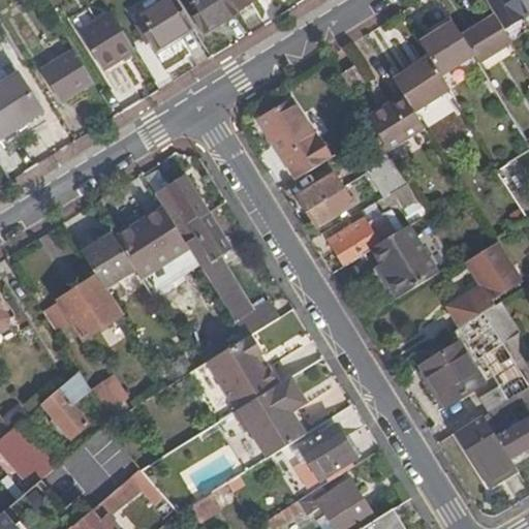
[(0,0),(0,8),(9,3),(7,0),(0,0)]
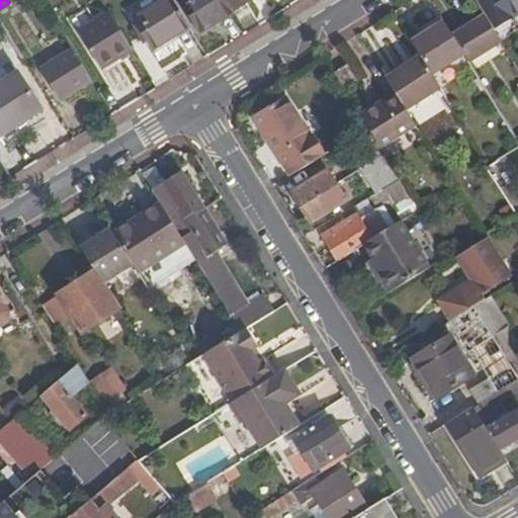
[(155,0),(131,16),(151,47),(187,23),(173,0),(155,0)]
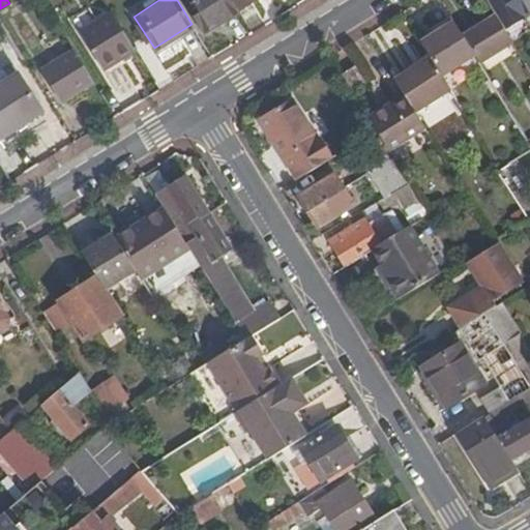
[(190,10),(203,29),(238,8),(233,0),(194,0),(198,5),(190,10)]
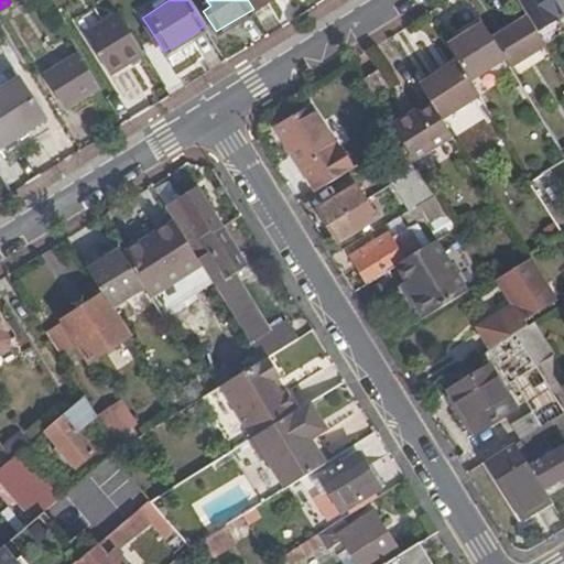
[(248,0),(253,9),(255,10),(269,0),(248,0)]
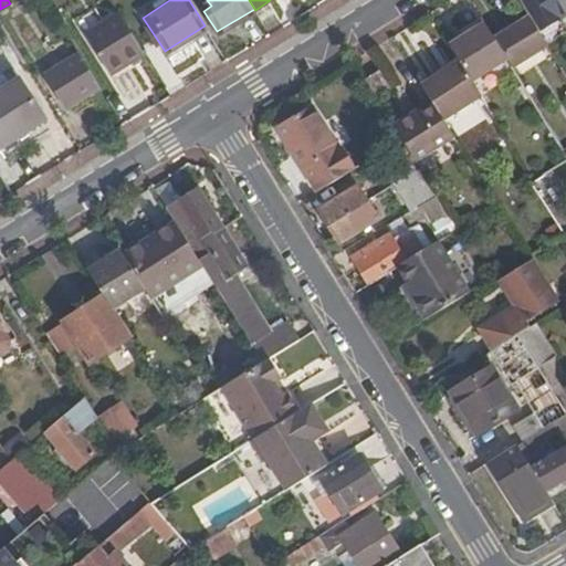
[(565,0),(524,0),(542,25),(565,9),(565,0)]
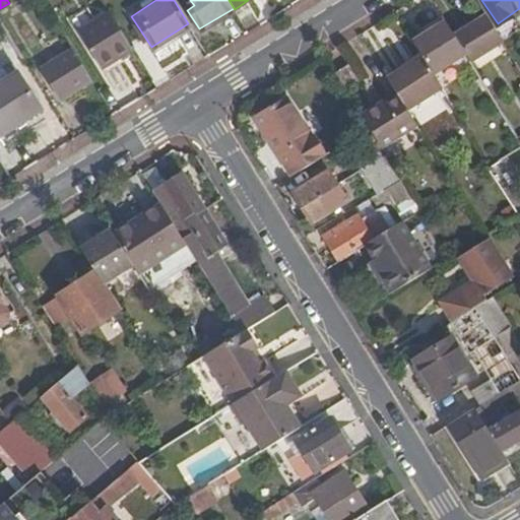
[(77,28),(100,66),(132,46),(108,8),(77,28)]
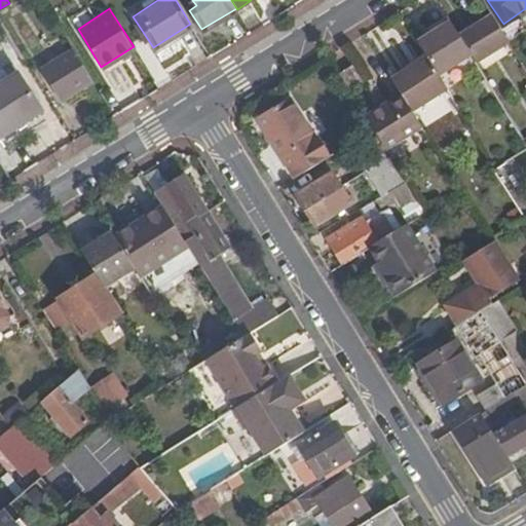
[(450,20),(438,27),(460,62),(470,55),(475,63),(511,40),(492,10),(457,32),(450,20)]
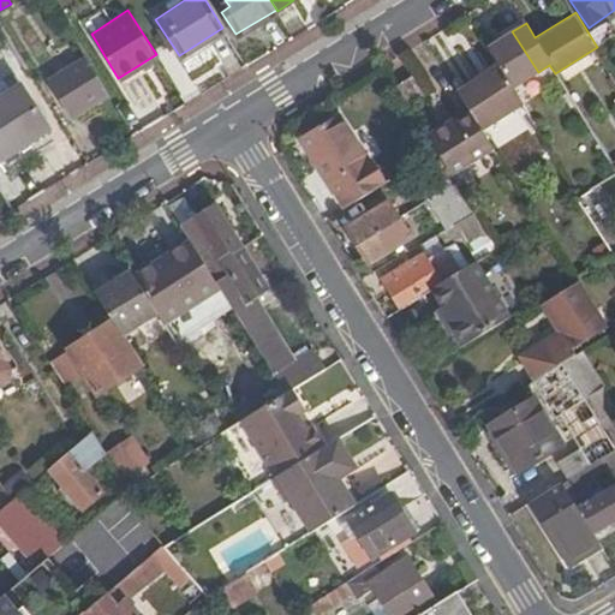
[(455,88),(469,111),(430,136),(437,148),(447,163),(454,174),(494,150),(482,131),(524,103),(514,88),(538,72),(512,31),(489,46),(497,61),(455,88)]
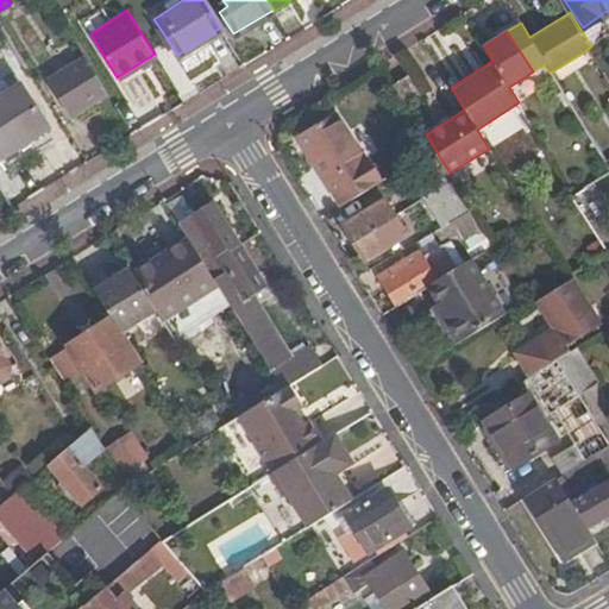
[(50,76),(71,111),(107,89),(86,54),(50,76)]
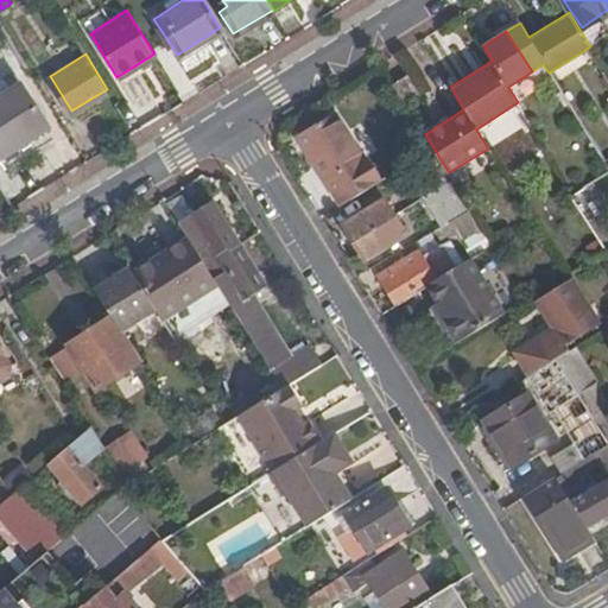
[(407,73),(392,82),(405,105),(422,95),(407,73)]
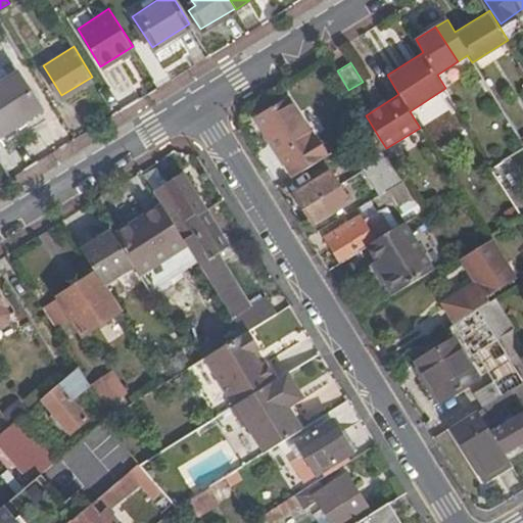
[(34,124),(46,115),(16,69),(0,80),(0,139),(2,142),(19,132),(26,140),(39,132),(34,124)]
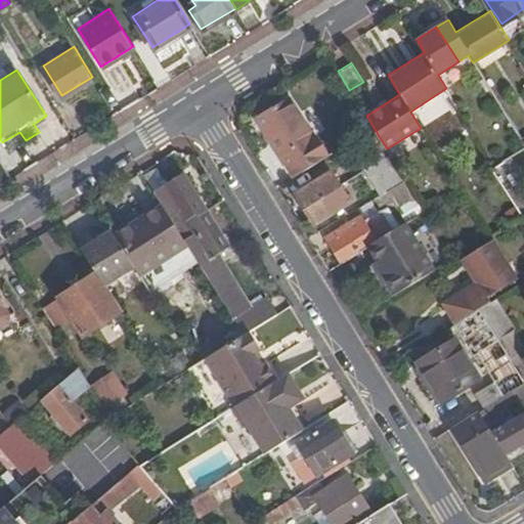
[(292,96),(260,116),(296,173),(326,154),(292,96)]
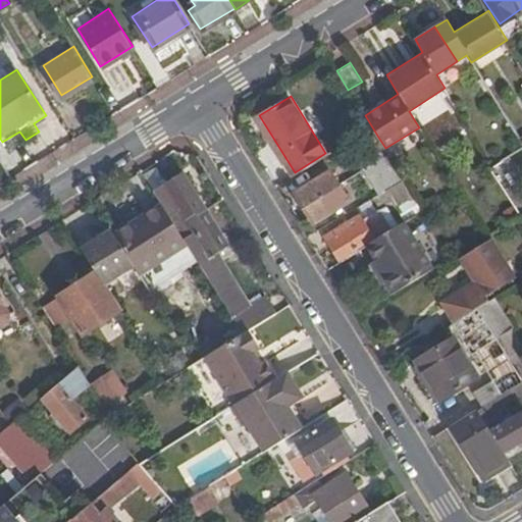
[(379,139),(358,153),(381,190),(403,175),(385,148),(379,139)]
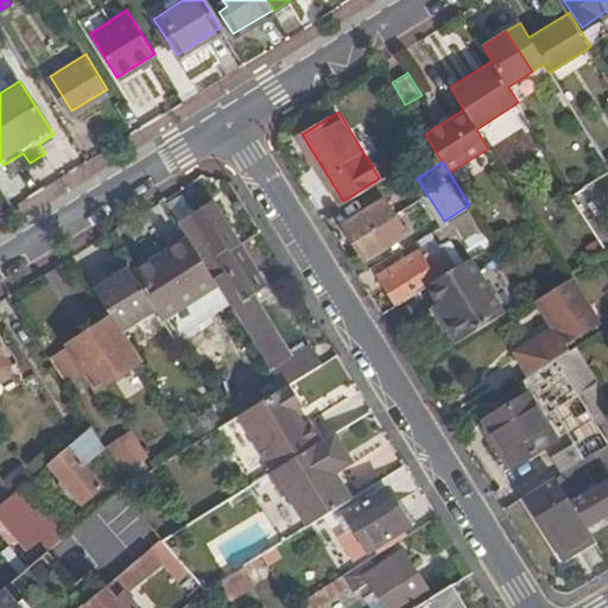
[(367,258),(407,232),(384,196),(344,221),(367,258)]
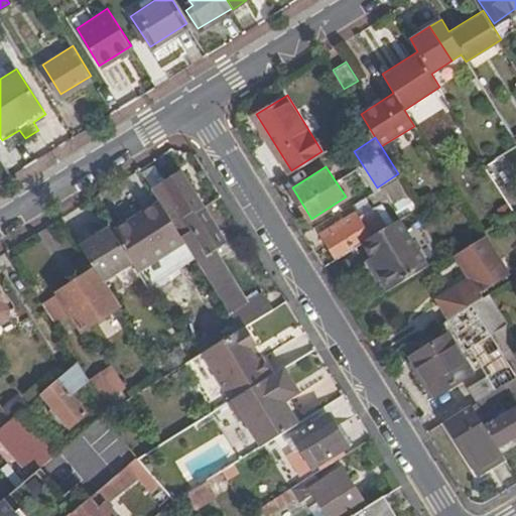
[(153,186),(160,199),(183,237),(238,328),(268,309),(273,305),(259,282),(236,295),(208,247),(224,236),(182,167),(153,186)]
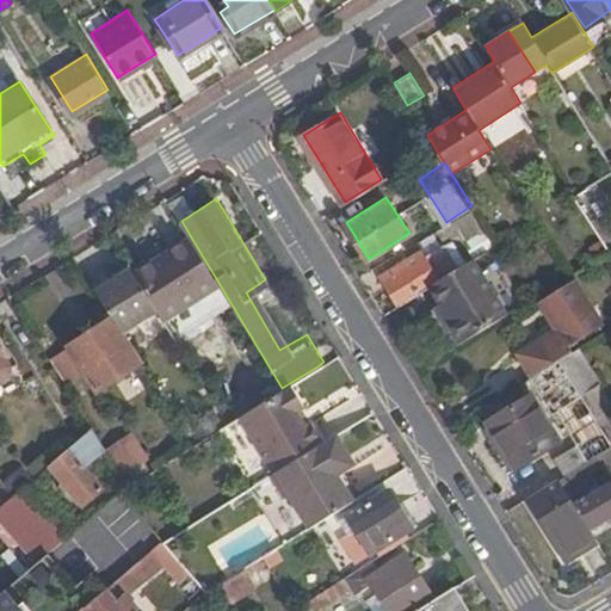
[(190,235),(135,269),(159,309),(161,314),(217,281),(190,235)]
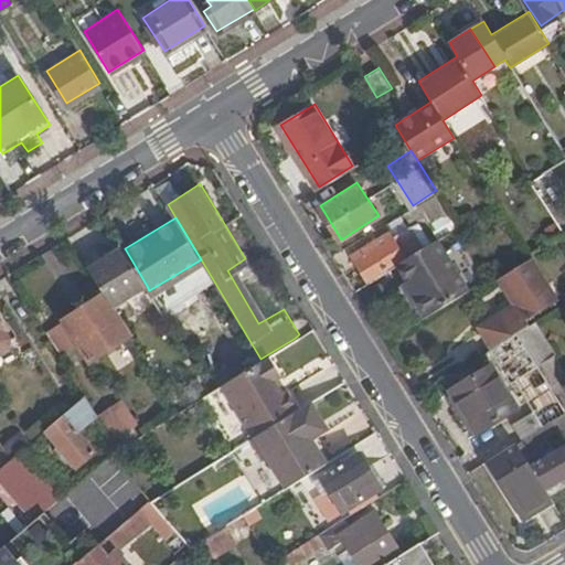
[(412,225),(393,237),(405,256),(424,245),(412,225)]
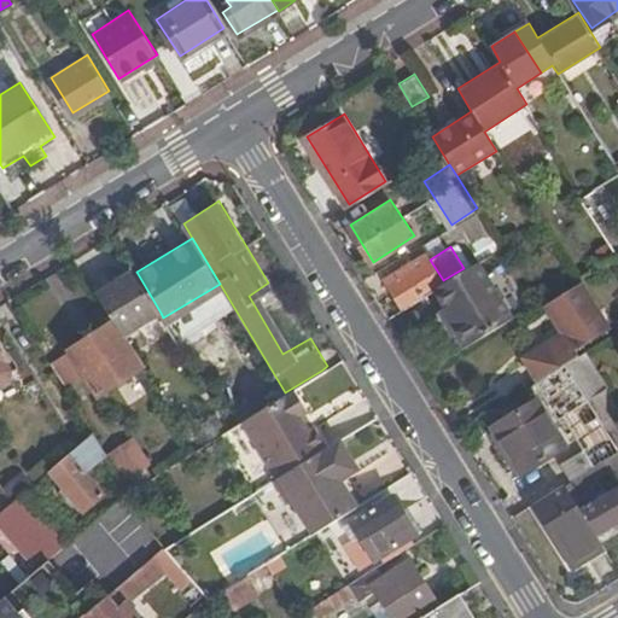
[(432,287),(442,302),(452,319),(445,324),(460,348),(516,314),(482,257),(464,268),(443,280),(432,287)]
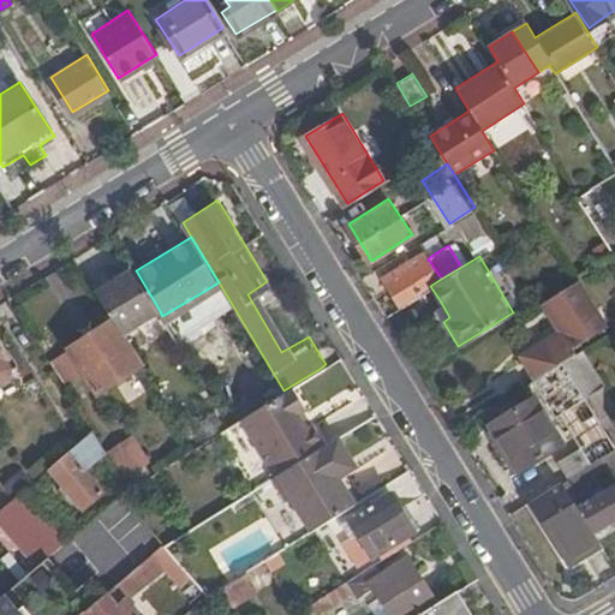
[(428,258),(387,284),(400,304),(430,286),(441,279),(428,258)]
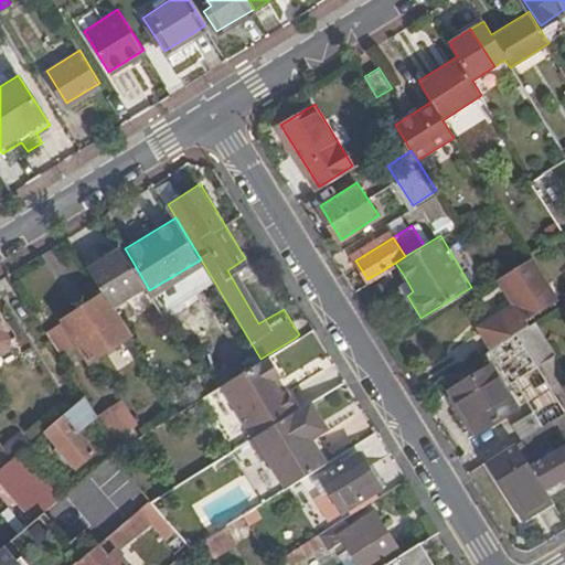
[(121,245),(87,265),(105,292),(114,306),(147,286),(125,248),(121,245)]
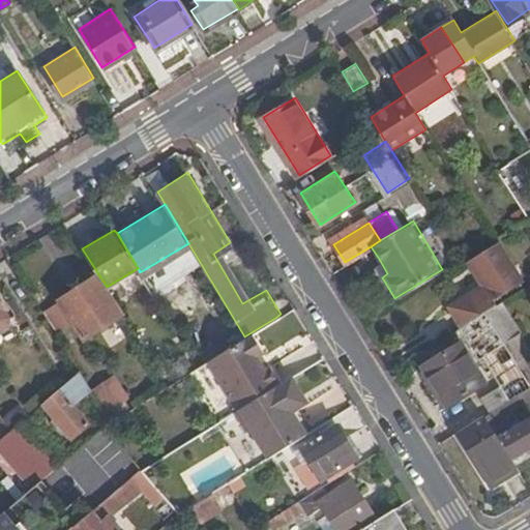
[(481,283),(448,303),(462,324),(487,308),(499,301),(496,297),(523,282),(500,242),(468,260),(481,283)]
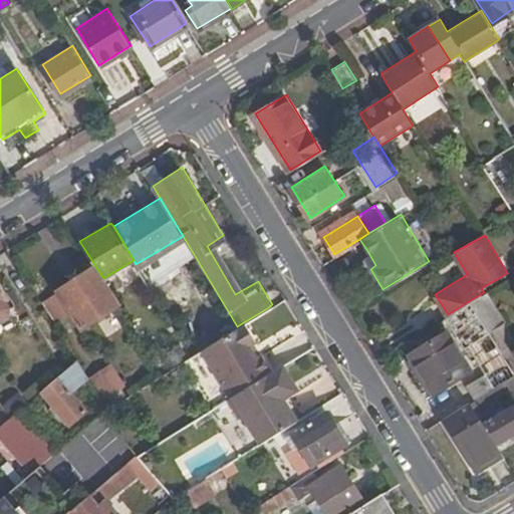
[(367,251),(361,255),(370,269),(375,265),(367,251)]
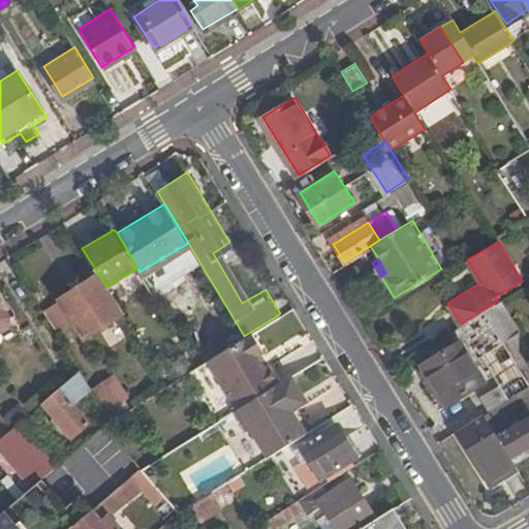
[(61,298),(85,336),(122,313),(106,286),(98,274),(61,298)]
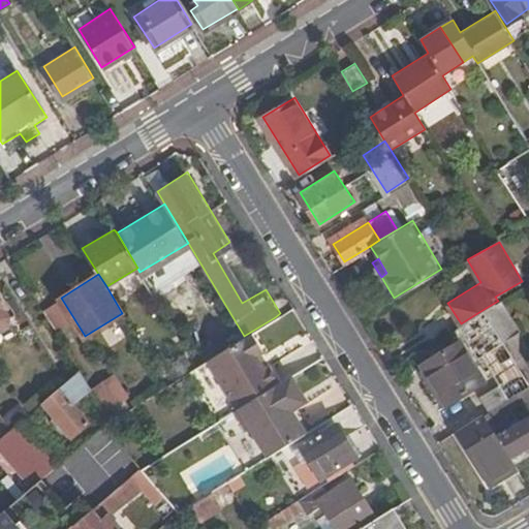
[(0,325),(0,327),(8,320),(9,311),(0,297),(0,325)]
